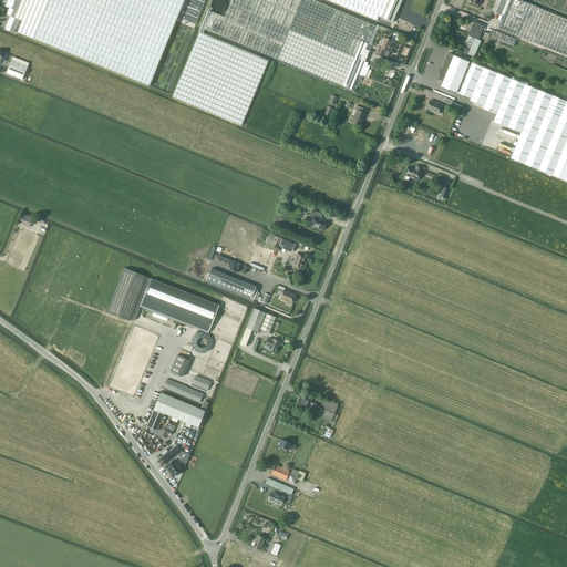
[(7,0),(6,6),(9,8),(7,14),(22,21),(17,33),(147,86),(183,0),(7,0)]
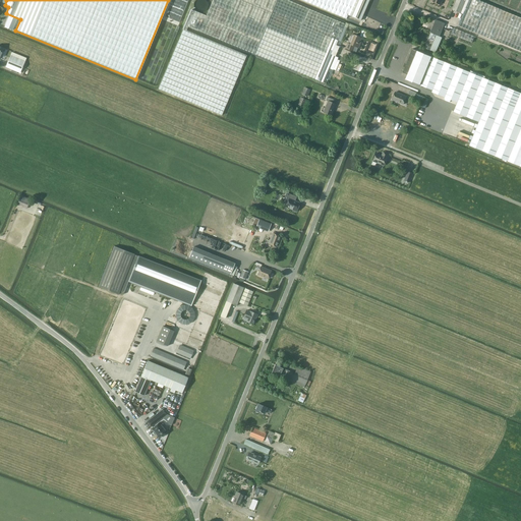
[(183,29),(158,89),(193,104),(222,115),(246,56),(186,31),(188,26),(199,31),(324,82),(335,56),(332,55),(338,41),(345,24),(287,0),(212,0),(206,15),(191,9),(184,26),(183,29)]
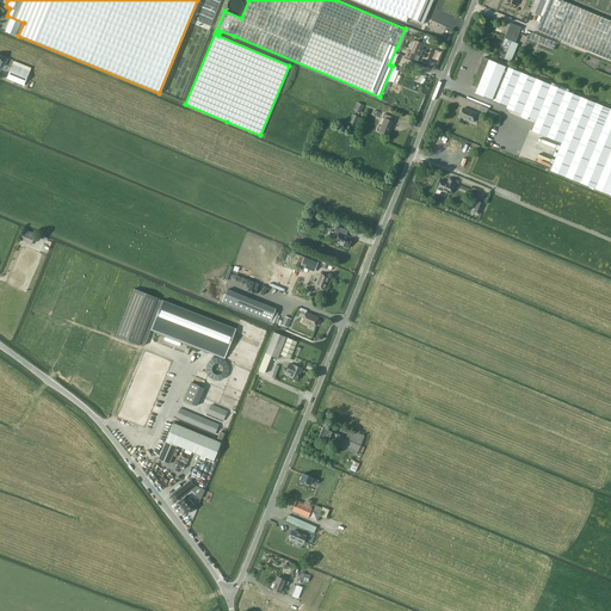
[(353,0),(406,22),(408,18),(424,24),(433,0),(353,0)]
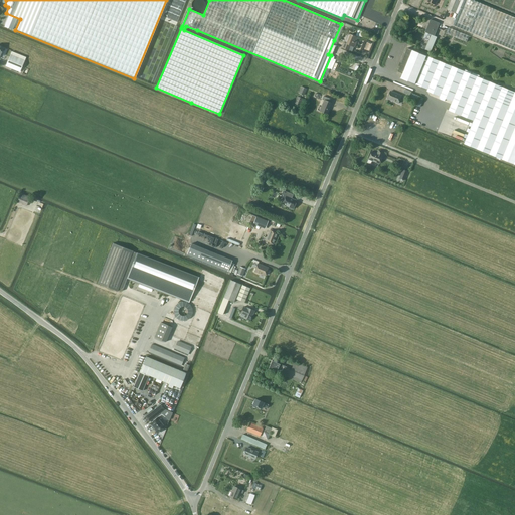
[(451,0),(447,10),(458,14),(463,0),(451,0)]
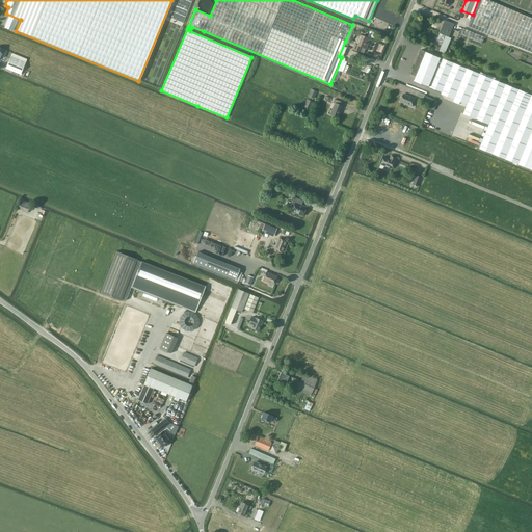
[(531,18),(487,0),(478,0),(473,15),(468,26),(531,52),(531,18)]
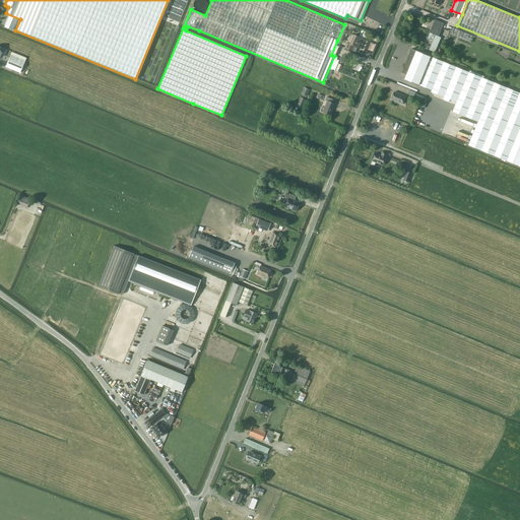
[(6,27),(13,30),(17,18),(11,15),(6,27)]
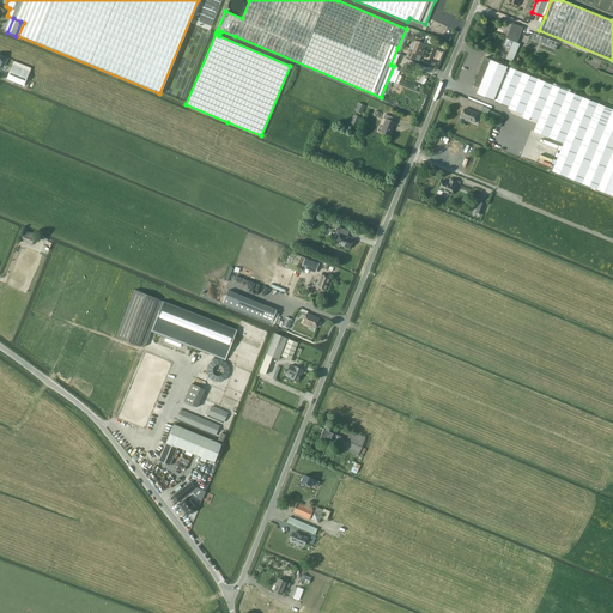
[(513,22),(504,42),(511,44),(505,59),(513,61),(520,44),(516,42),(520,34),(522,26),(513,22)]
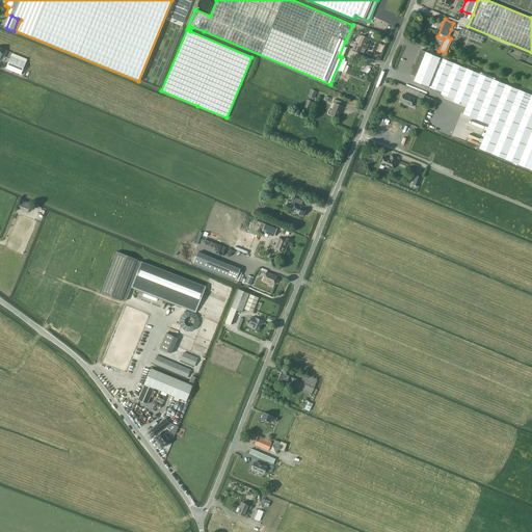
[(355,25),(352,24),(352,25),(345,42),(349,43),(354,28),(365,32),(366,27),(356,24),(355,25)]
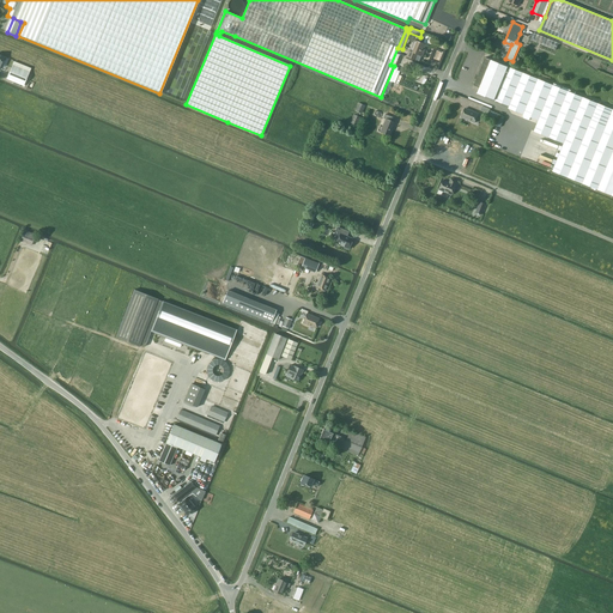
[(559,43),(534,32),(533,36),(530,40),(529,43),(554,54),(559,43)]
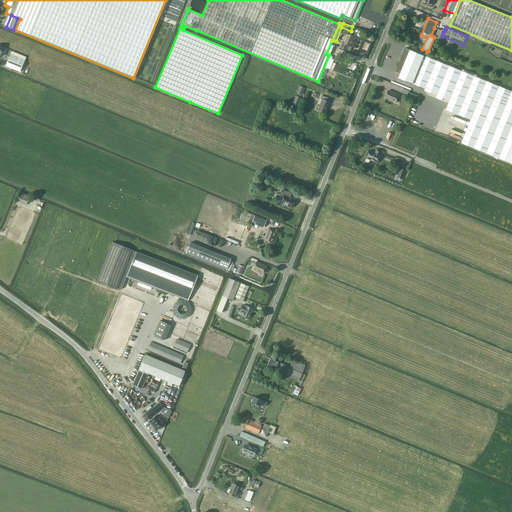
[(353,42),(355,38),(347,34),(344,44),(352,47),(354,43),(353,42)]
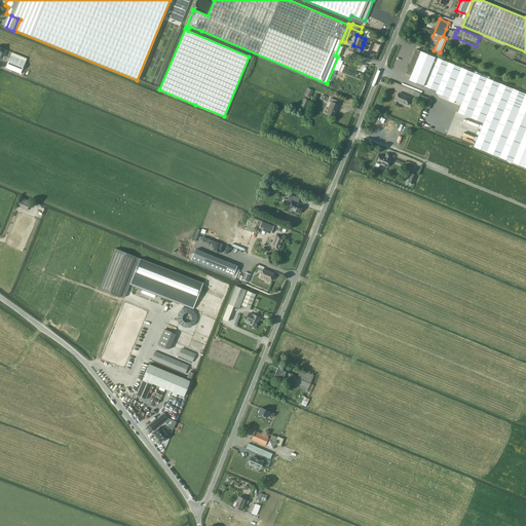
[(433,36),(428,47),(434,50),(439,38),(433,36)]
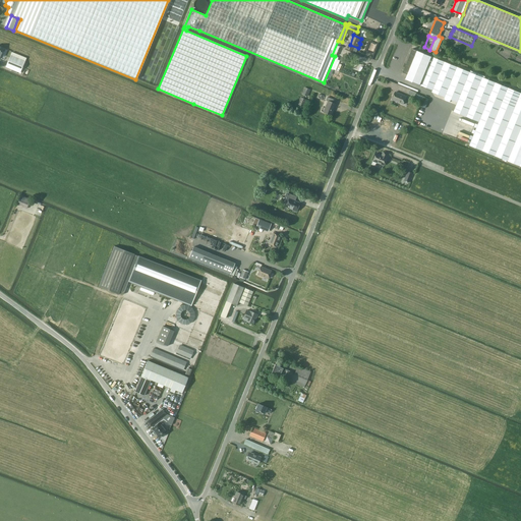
[(405,67),(403,72),(407,74),(406,79),(432,91),(431,93),(457,103),(454,112),(479,122),(469,146),(520,166),(520,93),(412,49),(406,63),(405,63),(404,67),(405,67)]
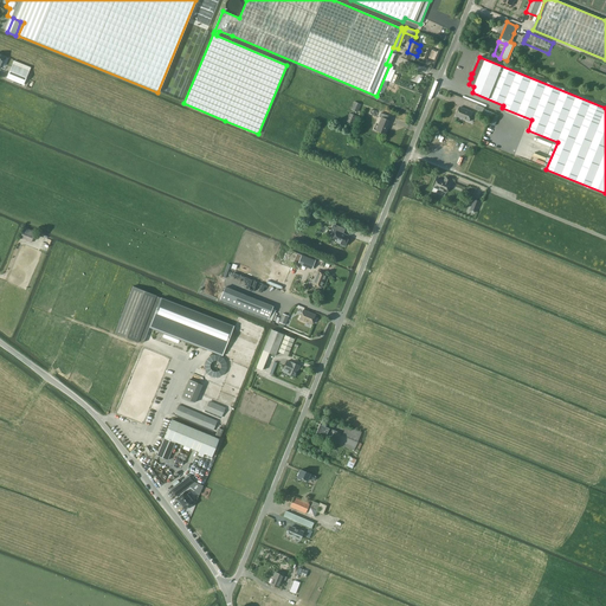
[(24,85),(26,79),(30,71),(13,64),(7,78),(24,85)]
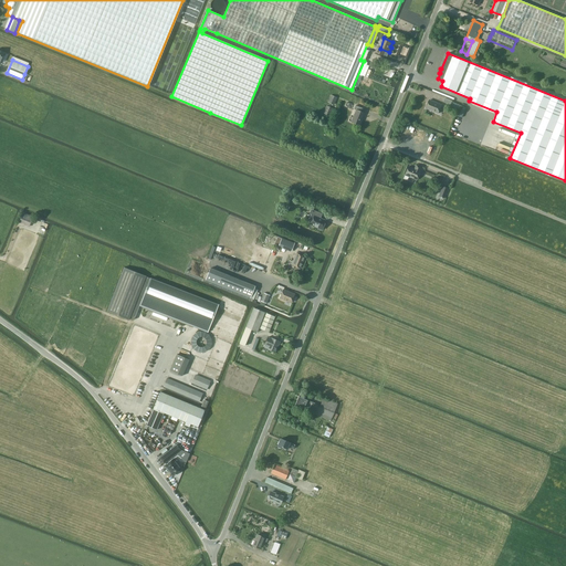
[(331,95),(327,103),(334,105),(337,97),(331,95)]
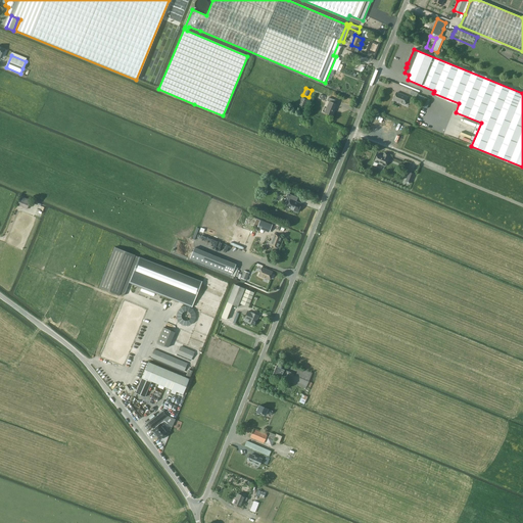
[(405,104),(408,97),(396,92),(393,100),(405,104)]
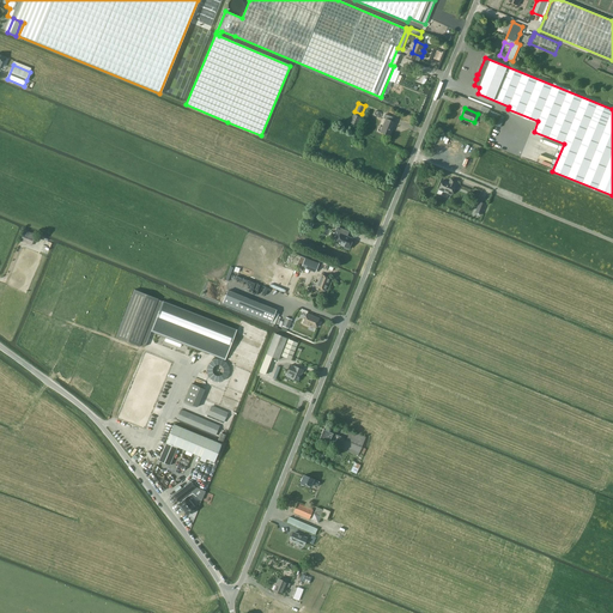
[(489,117),(496,120),(495,123),(502,126),(505,115),(491,110),(489,117)]
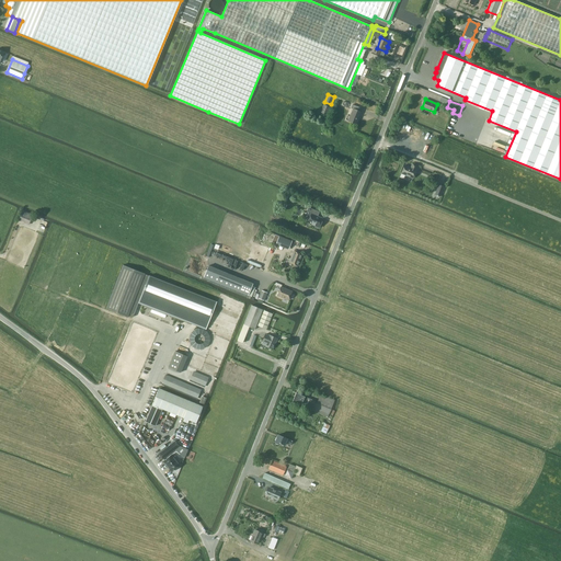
[(358,119),(361,113),(358,112),(359,107),(353,104),(351,109),(353,110),(348,122),(356,125),(358,119)]
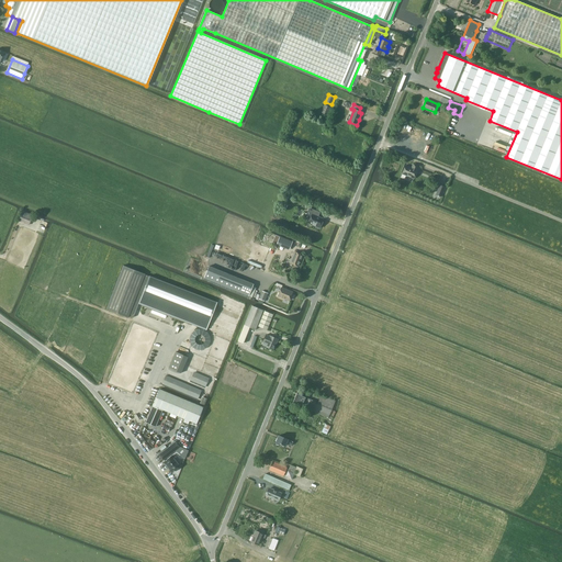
[(330,108),(324,105),(322,112),(328,115),(330,108)]
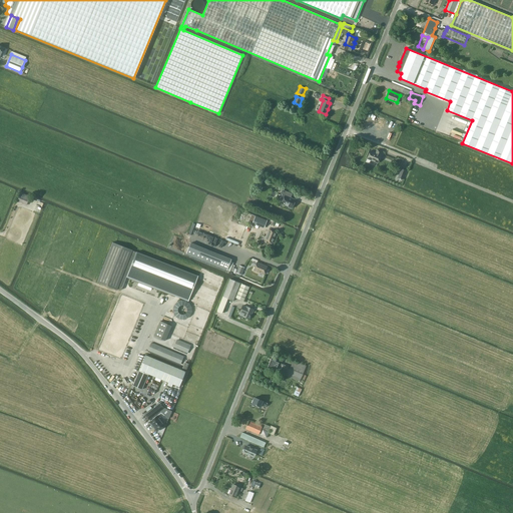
[(380,155),(381,152),(377,150),(376,153),(370,151),(367,158),(378,162),(381,155),(380,155)]
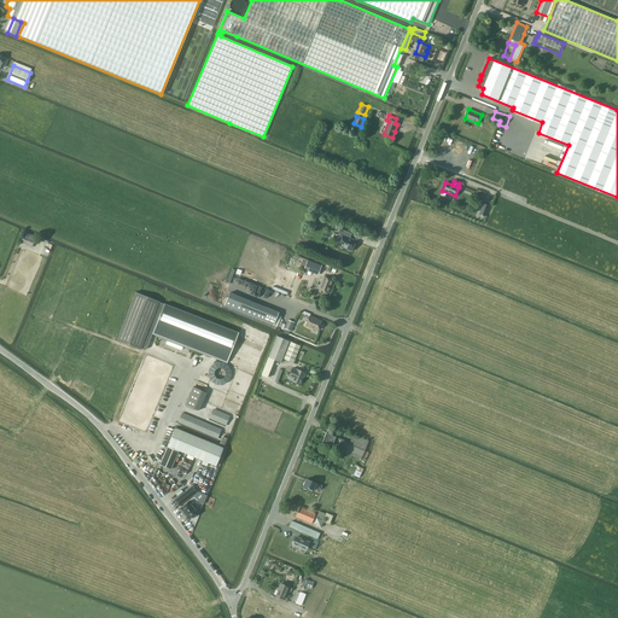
[(479,213),(485,215),(490,205),(483,202),(479,213)]
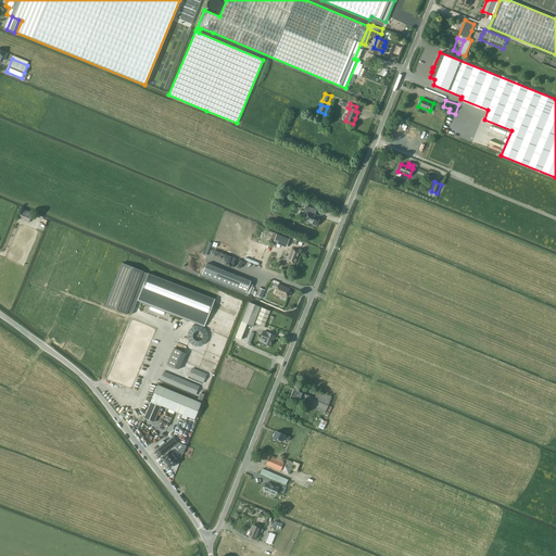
[(320,217),(313,214),(314,210),(306,206),(304,210),(306,210),(304,215),(306,217),(305,222),(316,226),(320,217)]
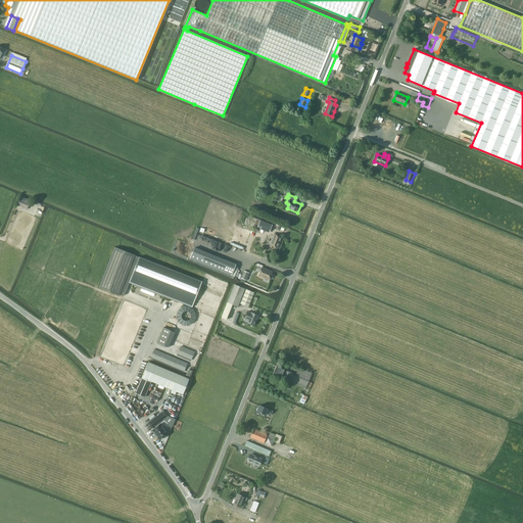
[(27,209),(31,200),(21,196),(17,205),(27,209)]
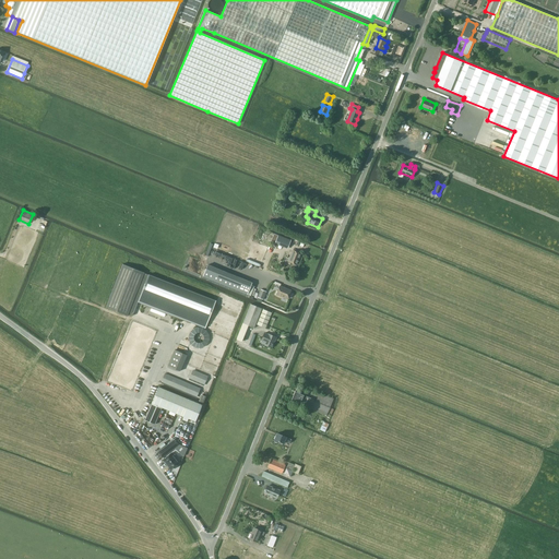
[(271,241),(275,244),(287,248),(290,240),(278,236),(274,234),(271,241)]
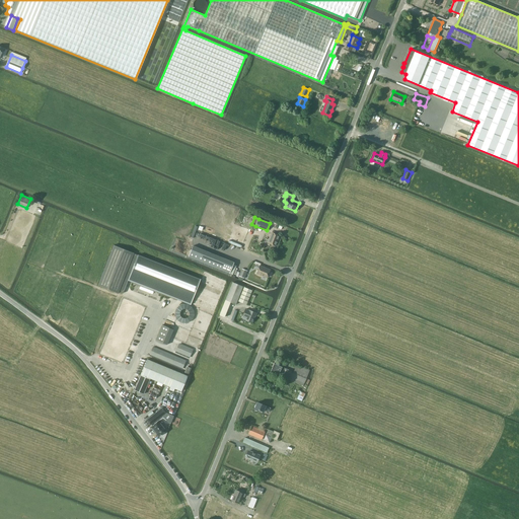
[(268,243),(276,246),(280,235),(272,232),(268,243)]
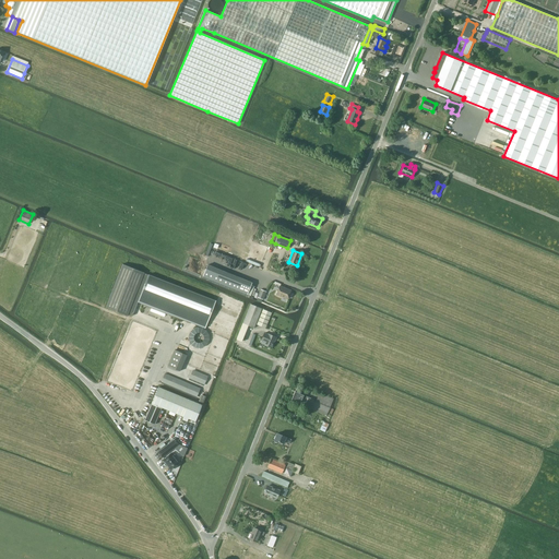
[(149,274),(149,275),(144,273),(122,264),(106,307),(128,316),(129,313),(133,316),(138,302),(143,304),(142,305),(181,320),(181,319),(205,329),(216,300),(149,274)]
